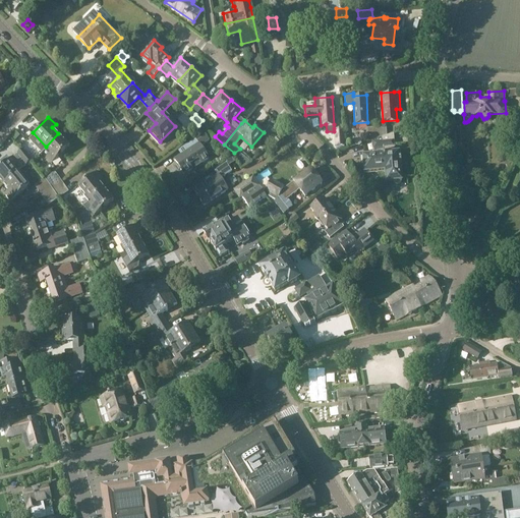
[(386,124),(376,125),(377,137),(382,135),(386,133),(386,124)]
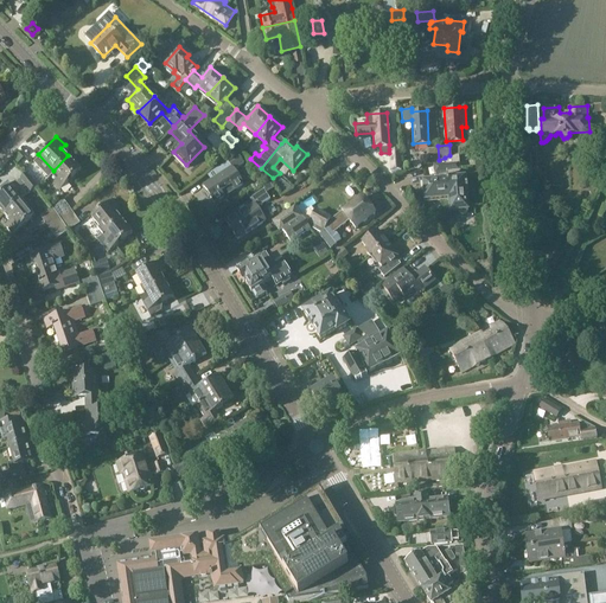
[(427,162),(433,161),(439,160),(438,146),(427,147),(427,162)]
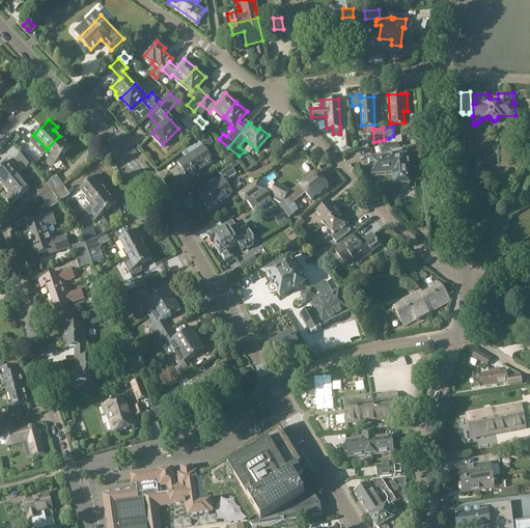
[(340,131),(340,134),(341,147),(350,146),(349,131),(340,131)]
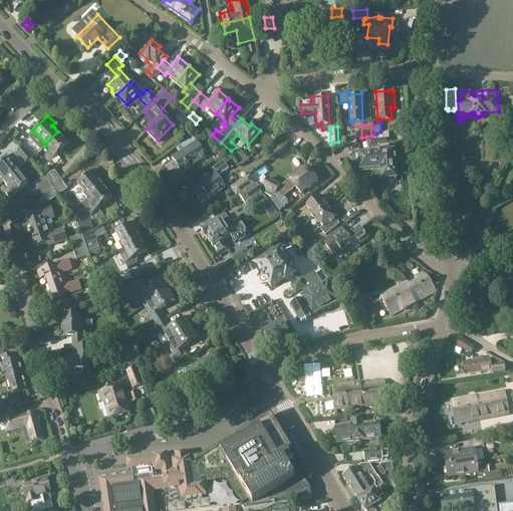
[(181,171),(189,165),(187,161),(195,156),(198,160),(206,155),(198,142),(206,137),(201,129),(175,146),(178,151),(171,156),(181,171)]
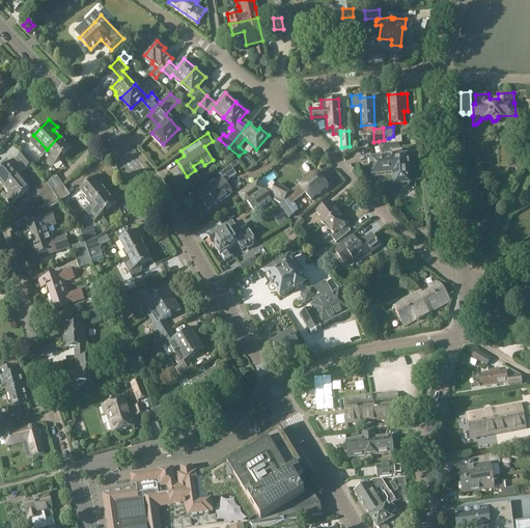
[(393,136),(389,138),(393,173),(394,182),(400,181),(401,184),(402,185),(403,186),(405,186),(406,185),(407,185),(408,184),(408,181),(406,155),(400,155),(400,147),(401,147),(399,134),(393,136)]
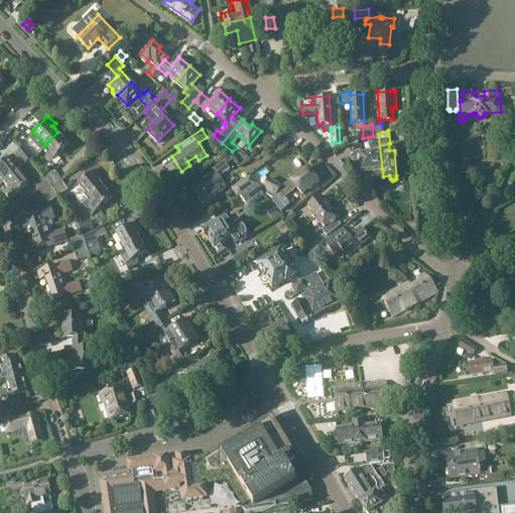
[(45,145),(49,149),(44,154),(49,160),(68,142),(57,132),(45,145)]
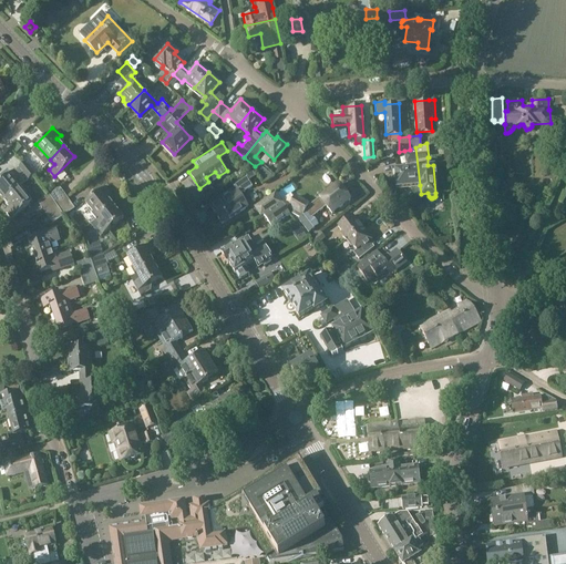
[(393,175),(397,175),(398,184),(410,183),(410,185),(420,185),(415,147),(410,150),(404,151),(405,161),(407,161),(408,167),(393,168),(393,175)]
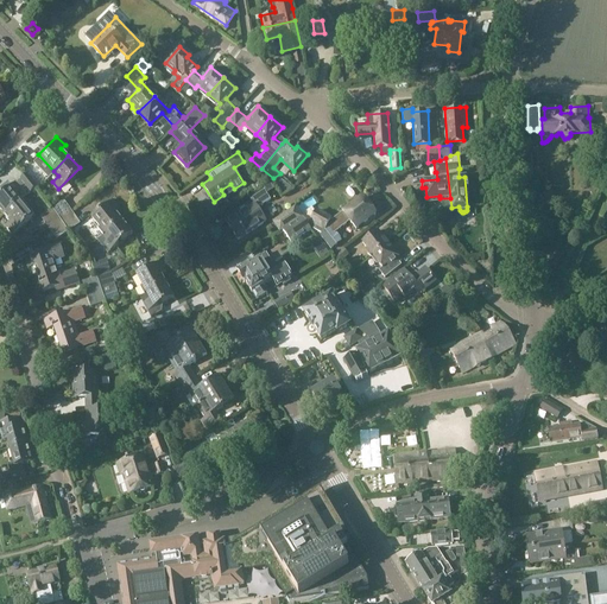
[(0,208),(2,211),(21,196),(25,192),(21,188),(25,184),(30,190),(37,185),(25,172),(0,191),(0,208)]
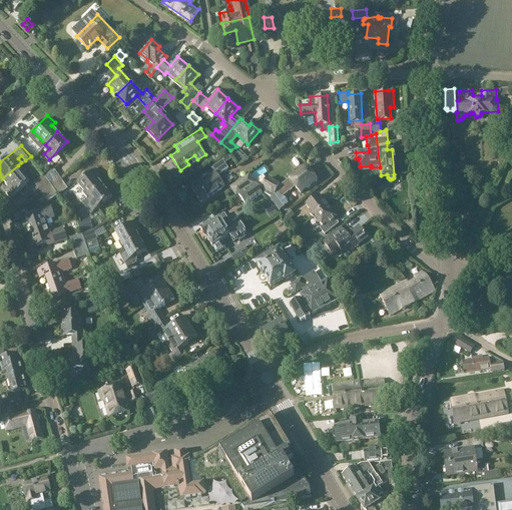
[(236,161),(229,151),(221,156),(222,158),(210,165),(213,170),(190,186),(199,200),(224,184),(216,173),(227,166),(227,167),(236,161)]
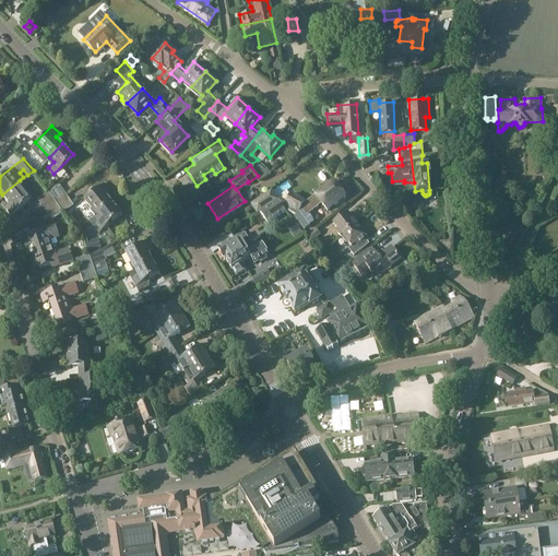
[(286,209),(295,213),(293,214),(294,215),(294,216),(304,227),(313,220),(312,219),(309,214),(308,212),(311,209),(321,202),(327,209),(344,196),(332,179),(301,203),(304,200),(291,192),(289,192),(288,196),(284,203),(288,205),(286,209)]
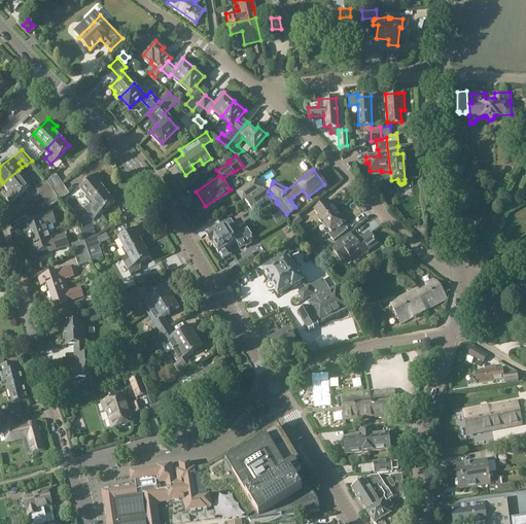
[(29,186),(22,178),(24,177),(19,170),(2,183),(8,190),(4,194),(10,201),(29,186)]
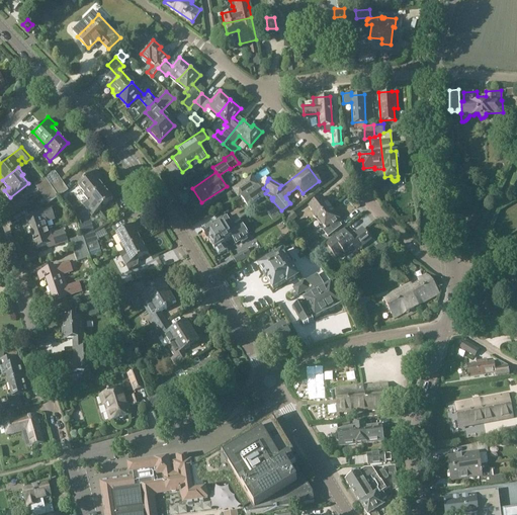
[(54,168),(44,175),(51,185),(61,179),(54,168)]
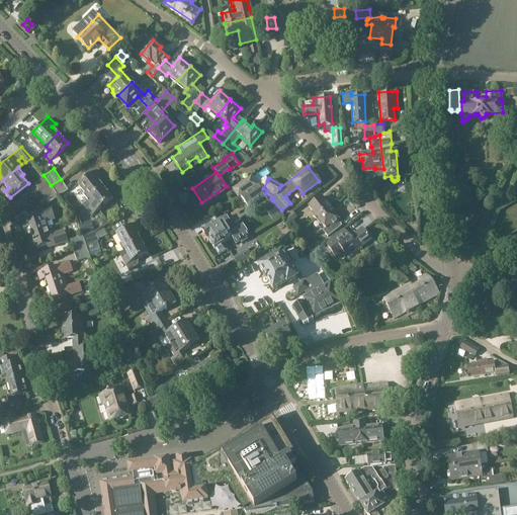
[(78,183),(89,196),(103,185),(98,180),(101,177),(95,169),(78,183)]
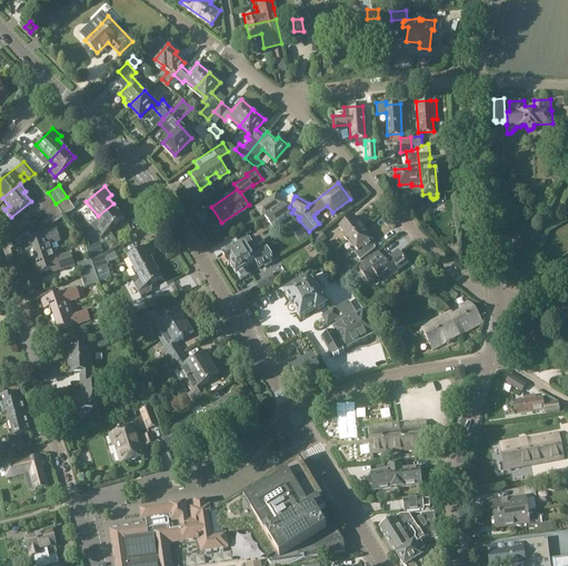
[(278,189),(280,197),(291,192),(289,186),(278,189)]
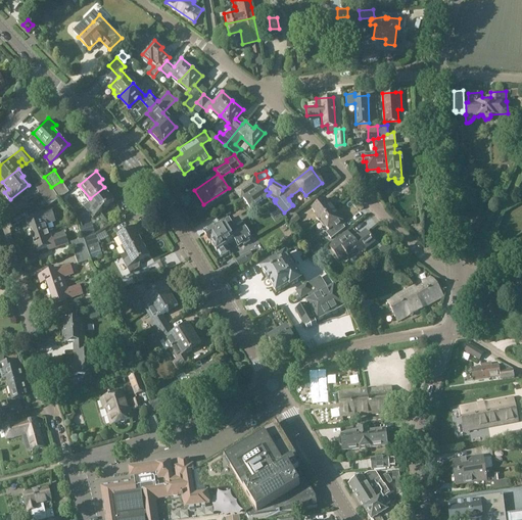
[(258,185),(252,176),(234,188),(239,197),(258,185)]
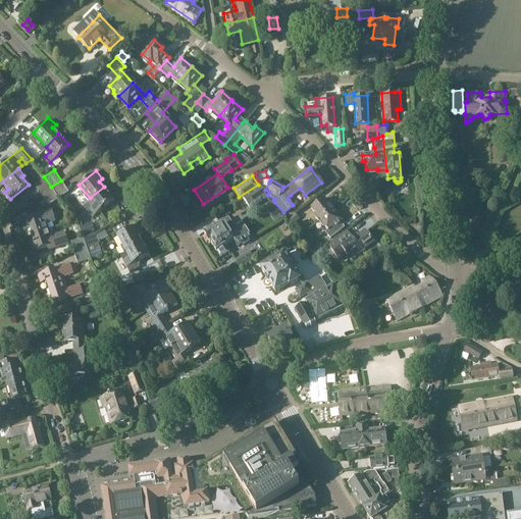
[(34,184),(41,194),(51,187),(44,176),(34,184)]
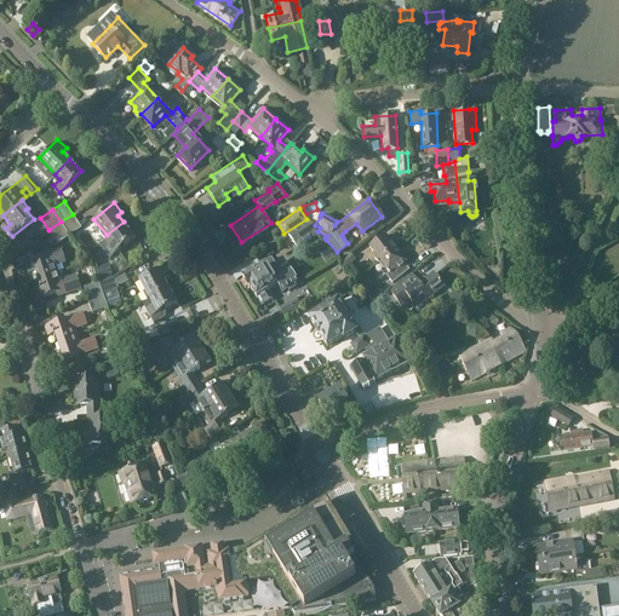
[(73,214),(61,222),(69,234),(81,225),(73,214)]
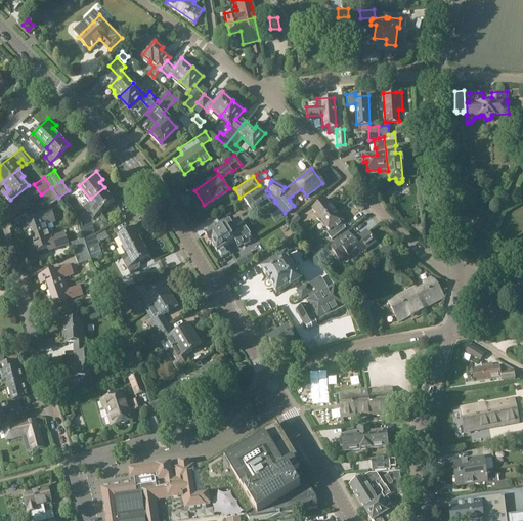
[(267,197),(260,185),(243,197),(250,208),(267,197)]
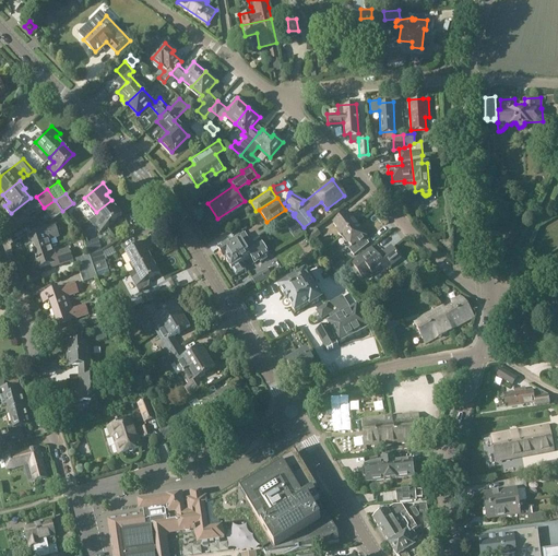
[(51,219),(62,211),(55,200),(44,208),(51,219)]
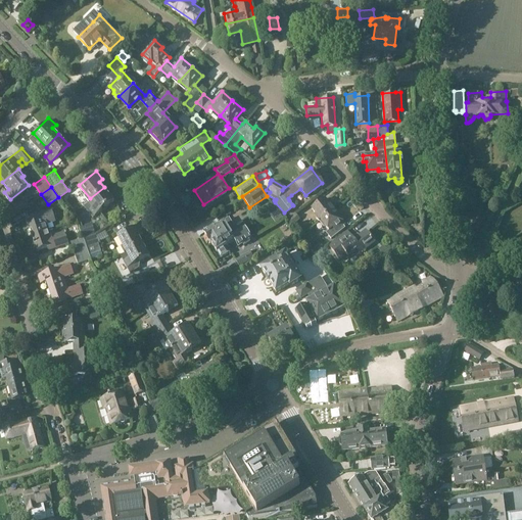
[(113,199),(104,187),(90,198),(94,203),(89,207),(94,215),(113,199)]
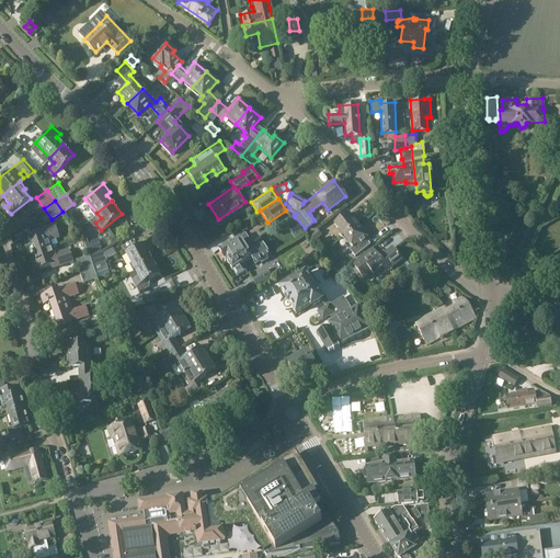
[(336,227),(343,234),(357,223),(347,212),(333,223),(336,227)]
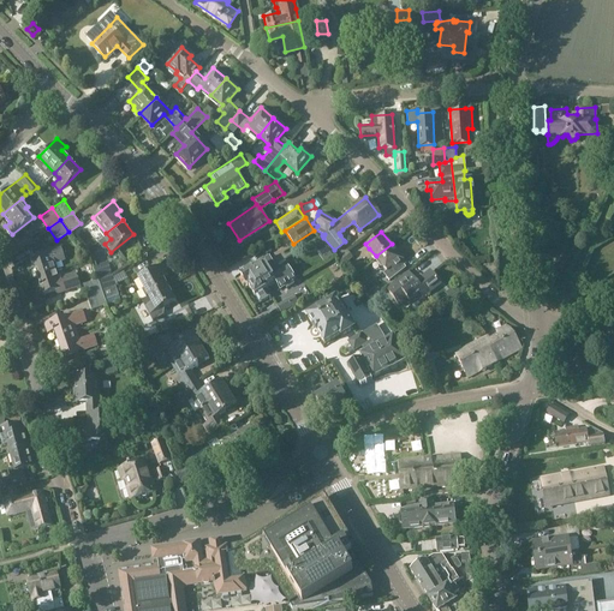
[(34,267),(37,275),(57,269),(54,261),(64,257),(60,244),(46,249),(46,251),(34,255),(30,256),(30,257),(25,259),(29,269),(34,267)]
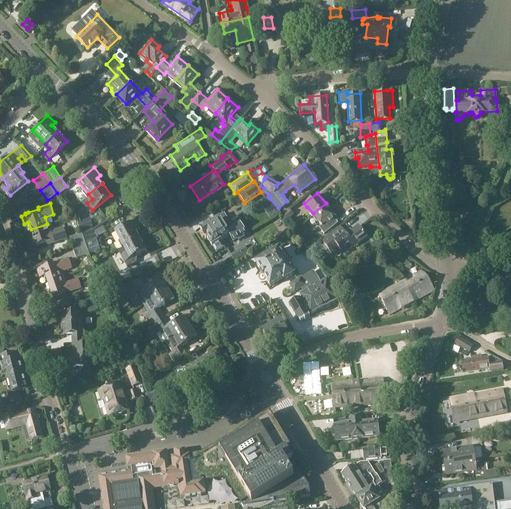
[(326,203),(313,213),(321,224),(324,221),(328,226),(337,218),(334,214),(326,203)]
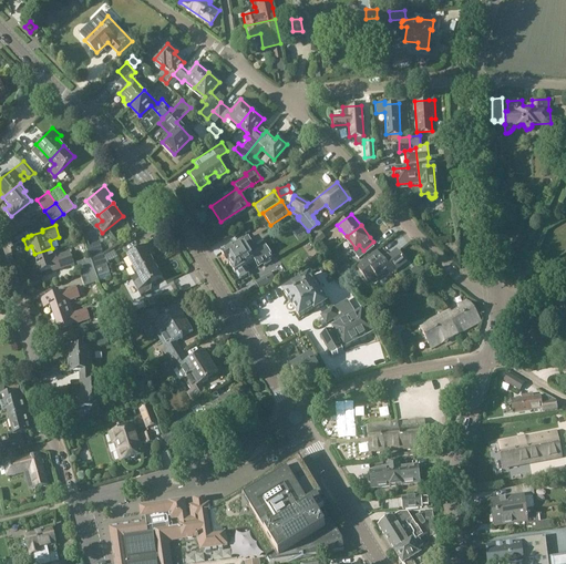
[(325,236),(320,229),(311,236),(316,243),(325,236)]
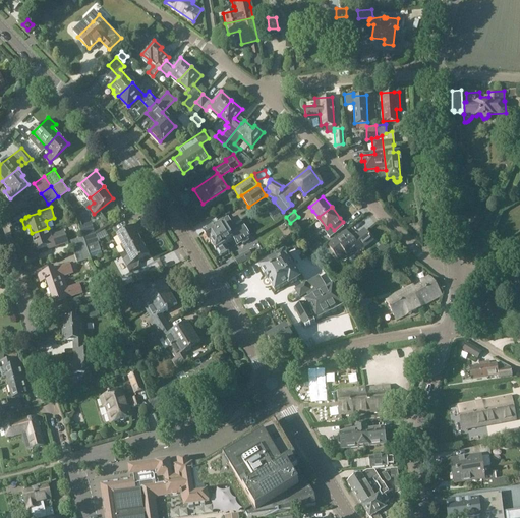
[(206,241),(208,240),(209,241),(217,235),(219,237),(227,231),(233,226),(234,226),(227,215),(220,220),(219,219),(215,222),(215,221),(209,224),(211,228),(204,233),(205,234),(203,235),(204,237),(204,238),(205,239),(206,241)]
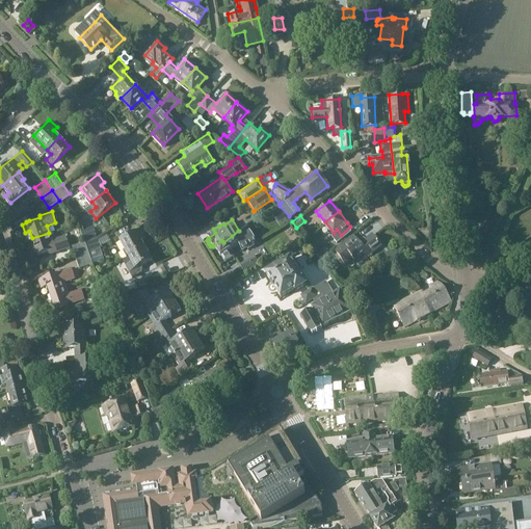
[(93,226),(80,230),(84,241),(97,237),(93,226)]
